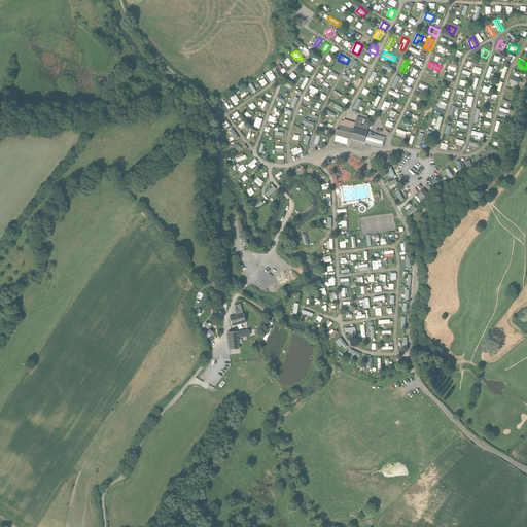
[(456,71),(458,65),(451,62),(449,68),(456,71)]
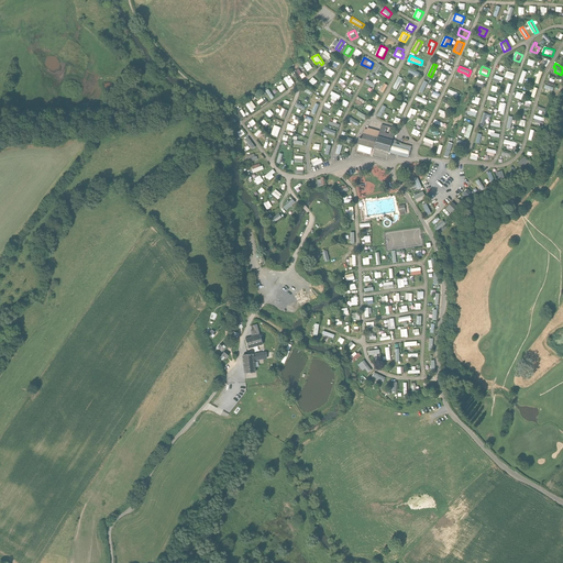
[(300,80),(305,77),(299,68),(295,73),(300,80)]
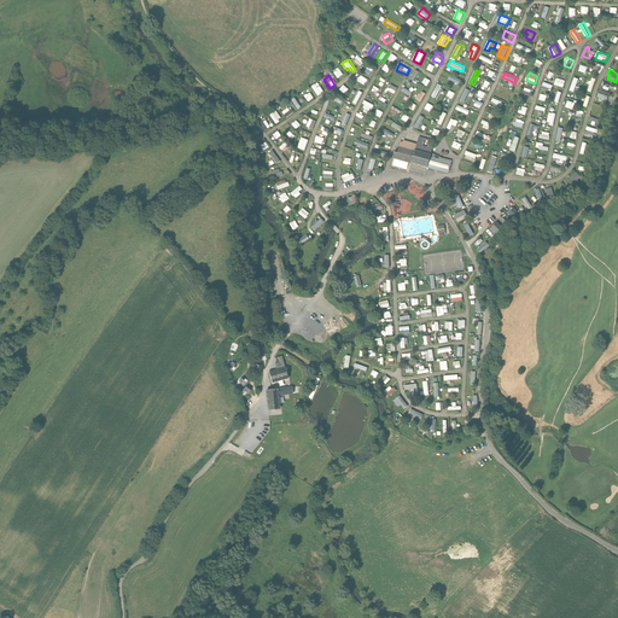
[(430,83),(426,81),(427,79),(423,75),(419,81),(427,87),(430,83)]
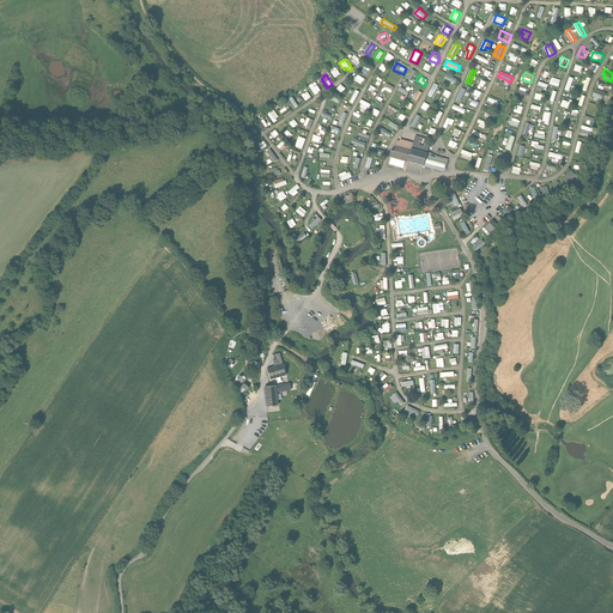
[(553,77),(551,84),(559,87),(562,80),(553,77)]
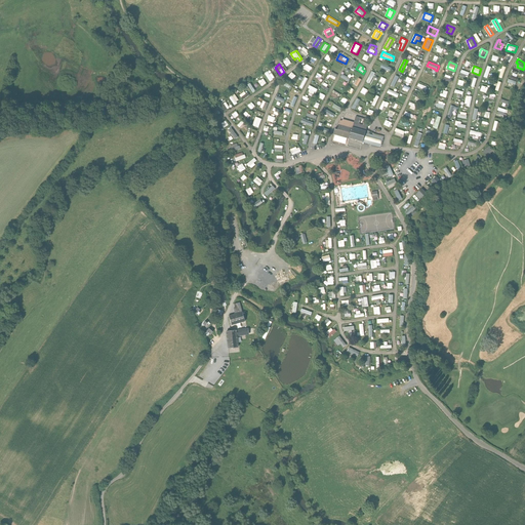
[(276,78),(273,73),(271,74),(269,71),(266,73),(271,81),(276,78)]
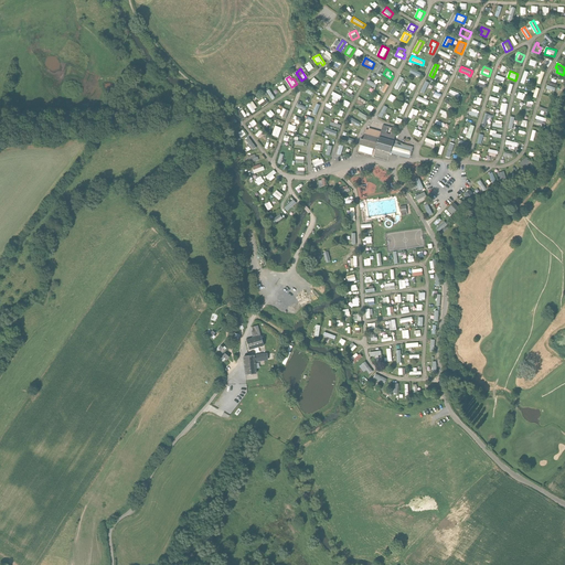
[(395,88),(400,91),(405,78),(401,76),(395,88)]
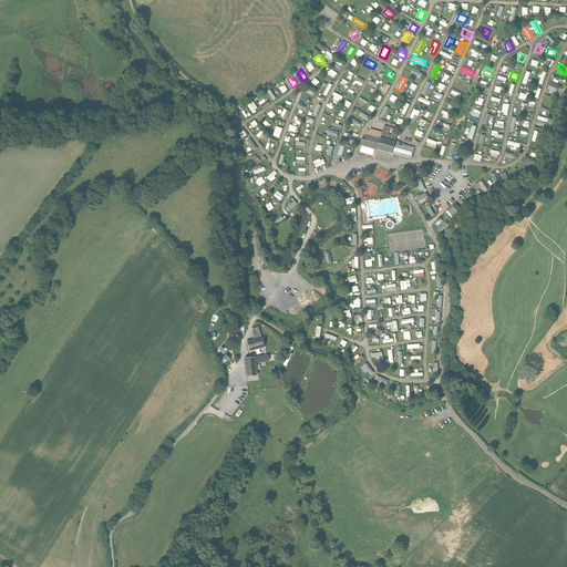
[(429,81),(422,92),(426,94),(432,83),(429,81)]
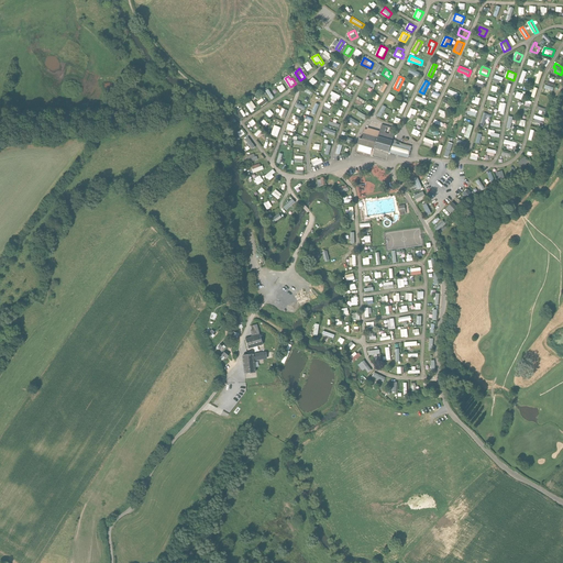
[(484,91),(486,85),(478,81),(476,87),(484,91)]
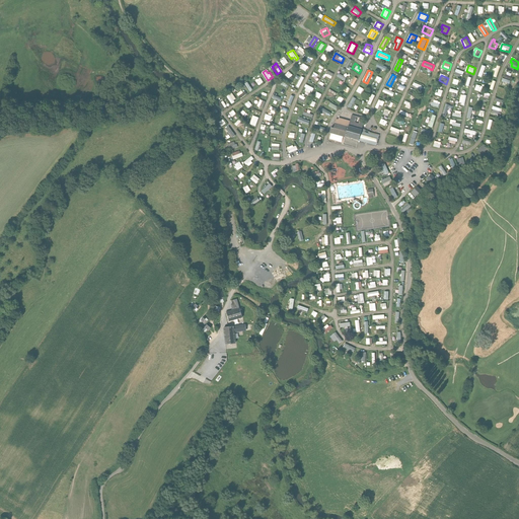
[(320,82),(317,86),(323,90),(326,86),(320,82)]
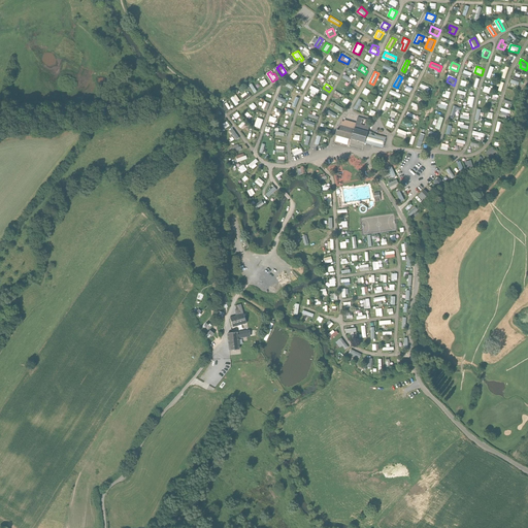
[(311,92),(318,95),(321,90),(311,86),(310,89),(312,90),(311,92)]
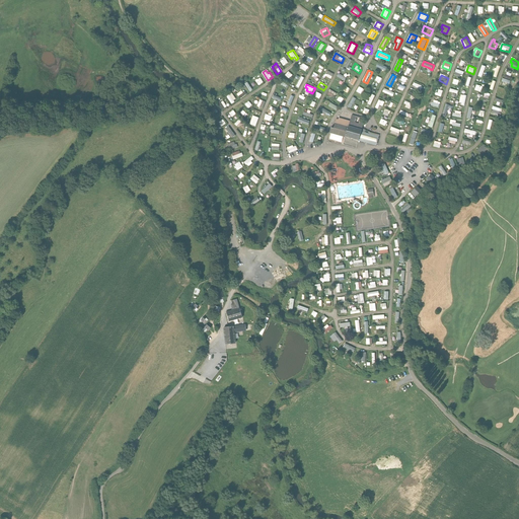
[(383,91),(393,96),(395,92),(385,87),(383,91)]
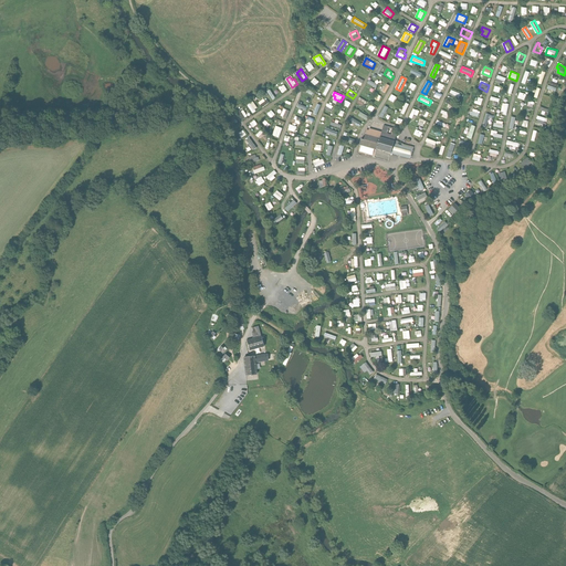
[(357,103),(364,106),(367,101),(360,97),(357,103)]
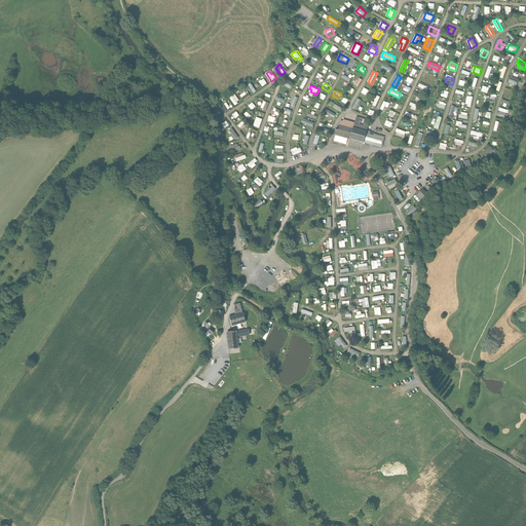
[(247,91),(241,95),(243,100),(250,97),(247,91)]
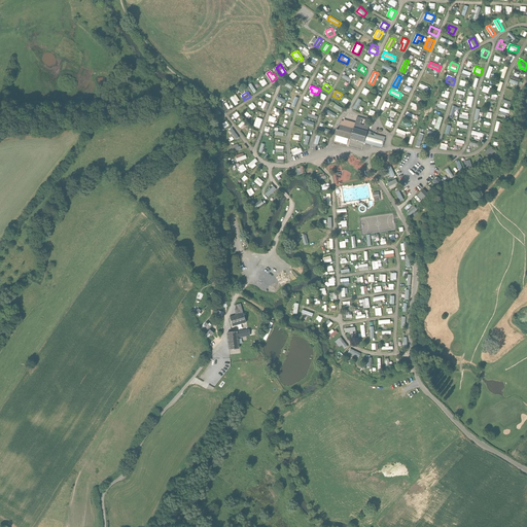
[(417,92),(415,96),(418,97),(417,100),(422,102),(425,96),(417,92)]
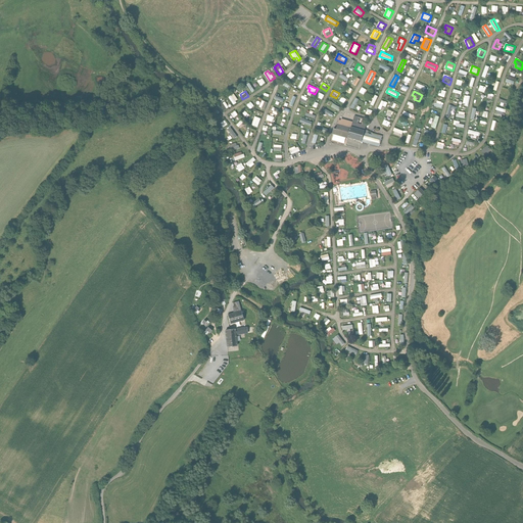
[(233,103),(239,101),(235,93),(229,96),(233,103)]
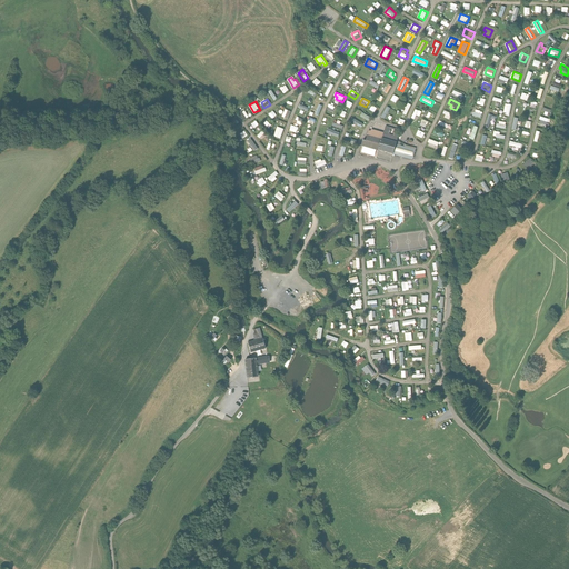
[(388,106),(381,117),(386,119),(392,108),(388,106)]
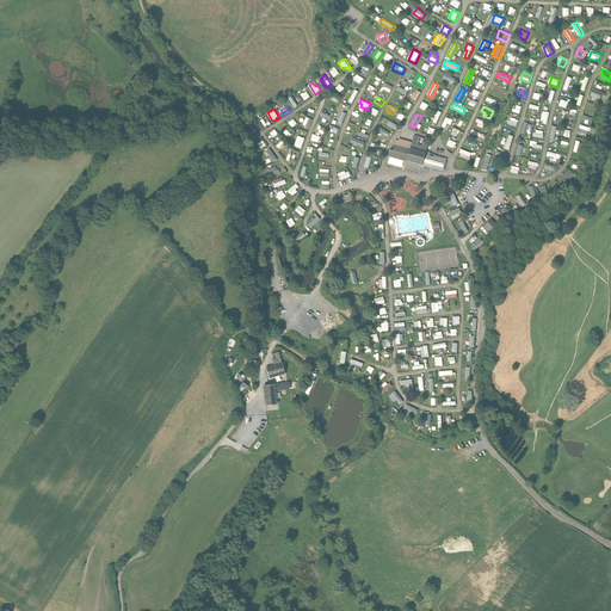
[(446,128),(448,123),(451,125),(454,119),(448,116),(443,127),(446,128)]
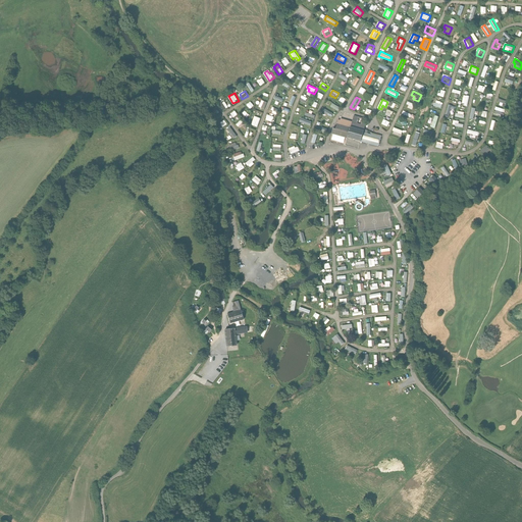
[(259,106),(265,109),(268,102),(262,100),(259,106)]
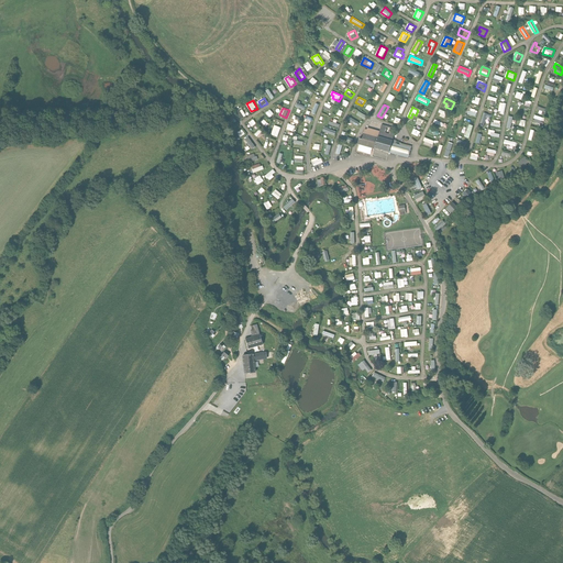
[(242,119),(247,116),(243,109),(238,112),(242,119)]
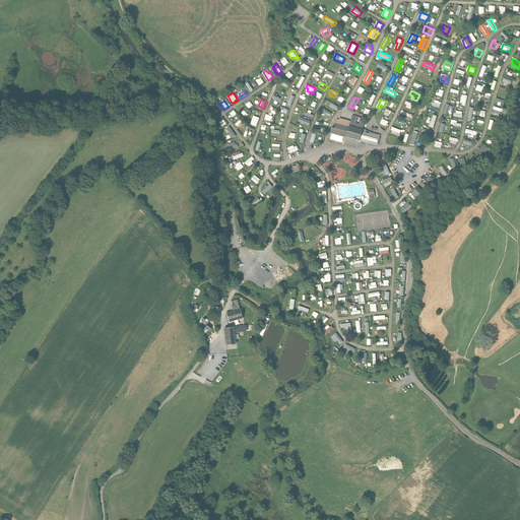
[(407,101),(405,104),(408,105),(406,107),(412,110),(414,104),(407,101)]
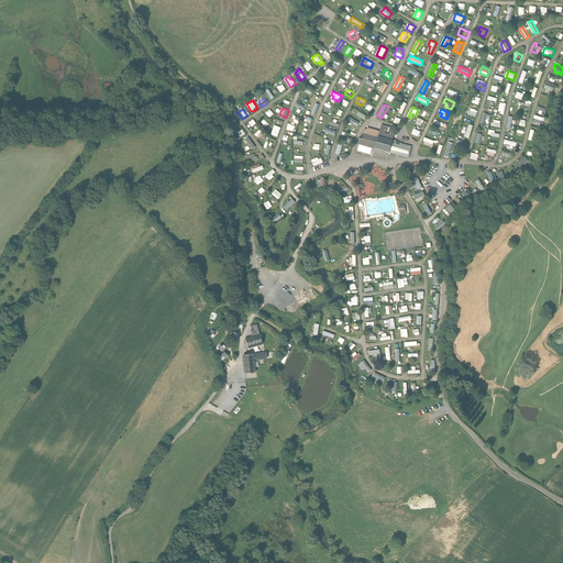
[(357,114),(365,120),(368,116),(360,110),(357,114)]
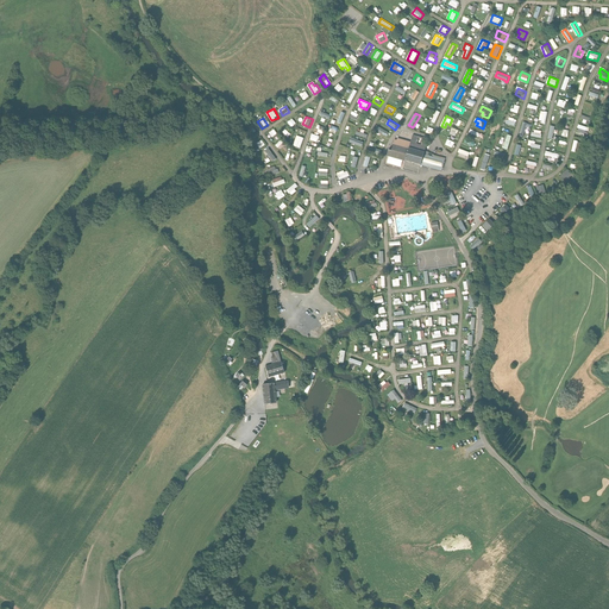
[(586,133),(586,131),(590,131),(591,127),(579,124),(578,127),(581,129),(579,132),(586,133)]
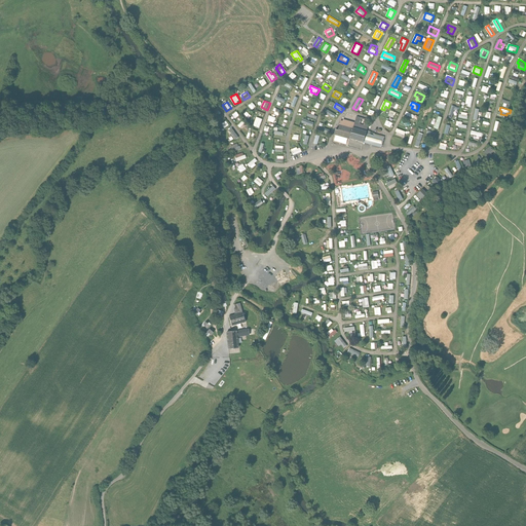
[(327,109),(325,112),(335,117),(337,114),(327,109)]
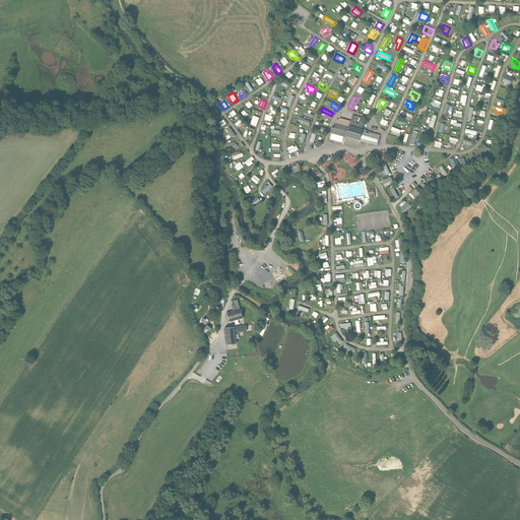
[(251,124),(257,127),(260,117),(254,115),(251,124)]
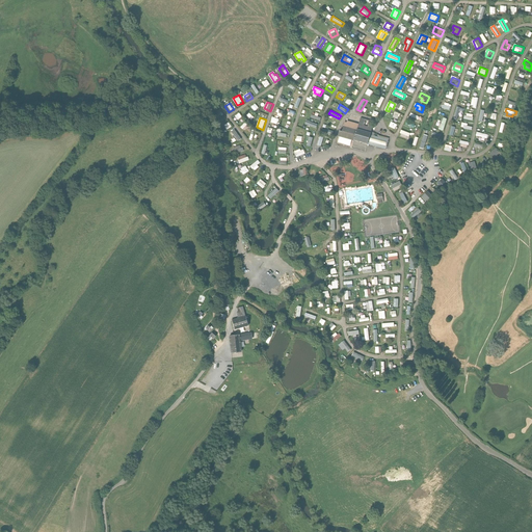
[(287,118),(285,125),(291,128),(293,122),(287,118)]
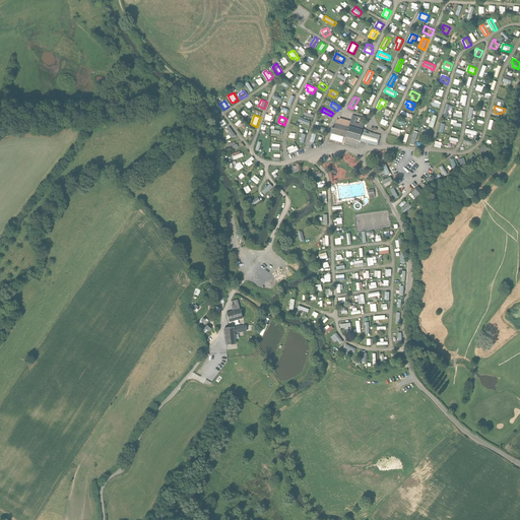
[(334,128),(331,128),(330,133),(345,138),(345,137),(376,146),(379,137),(362,132),(364,125),(349,121),(339,118),(338,120),(337,119),(334,128)]
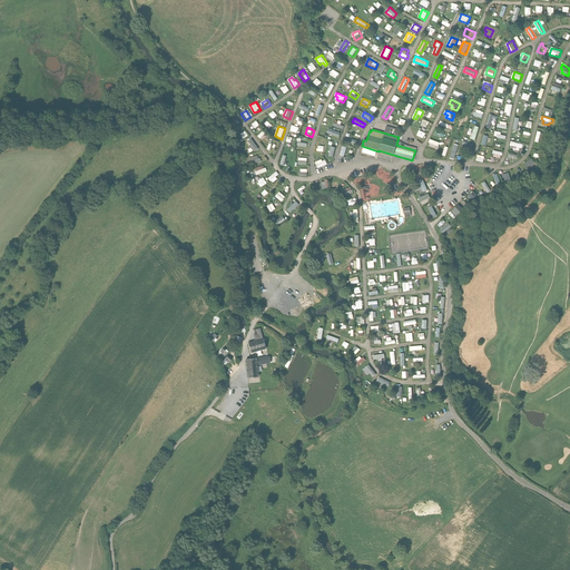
[(264,130),(258,135),(263,140),(267,136),(264,130)]
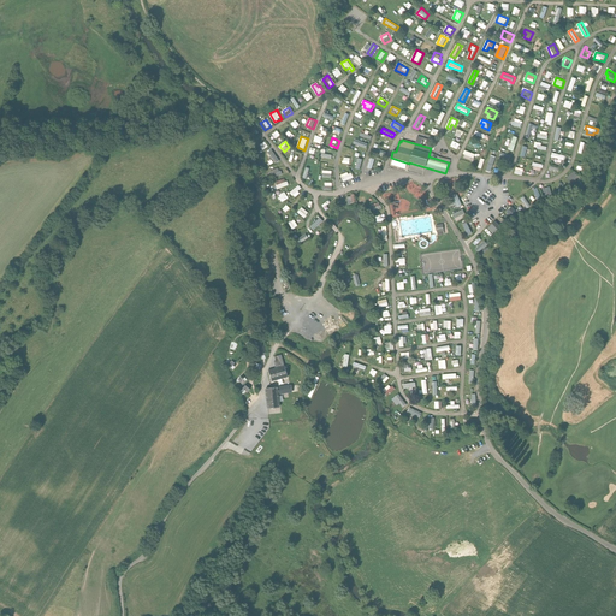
[(367,150),(369,144),(361,141),(359,148),(367,150)]
